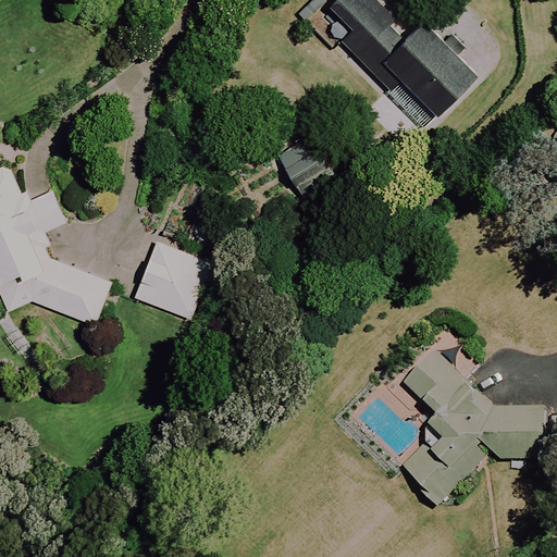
[(385,63),(437,115),(479,75),(460,57),(468,50),(453,36),(446,42),(425,22),(409,39),(369,0),(330,0),(308,23),(334,48),(344,38),(378,72),(385,63)]
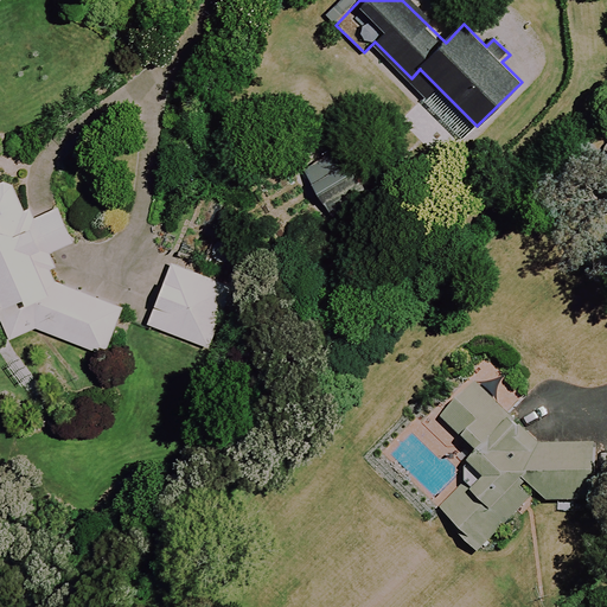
[(369,195),(340,148),(305,171),(332,217),(369,195)]
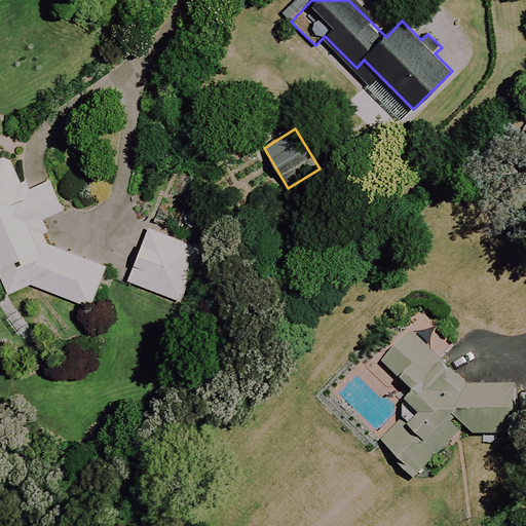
[(43,232),(48,230),(43,220),(64,211),(50,181),(25,192),(8,156),(0,159),(0,262),(4,271),(29,284),(90,308),(106,267),(48,243),(43,232)]
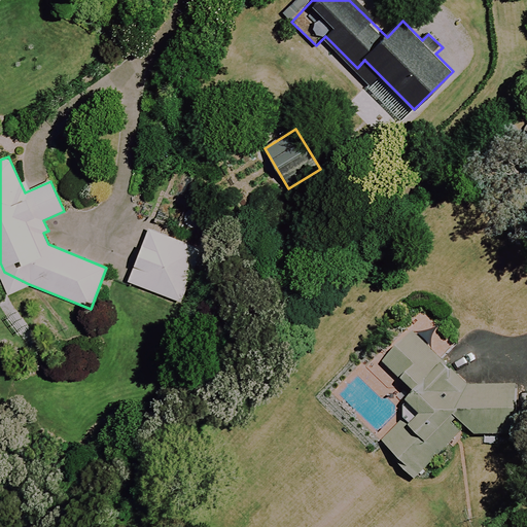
[(202,249),(149,229),(129,282),(181,303),(202,249)]
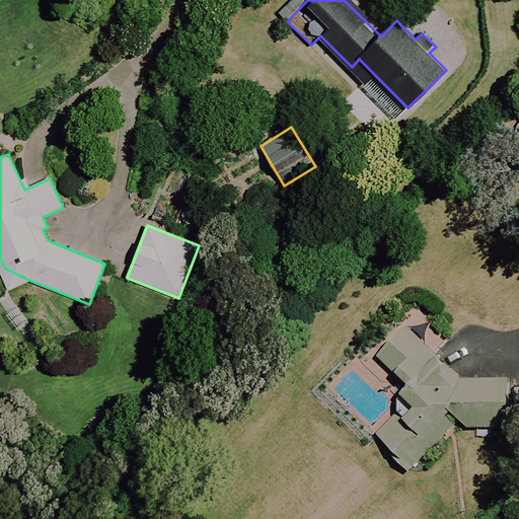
[(412,408),(381,439),(402,460),(398,465),(410,476),(454,429),(509,430),(510,378),(459,377),(406,326),(378,357),(412,389),(402,398),(412,408)]
